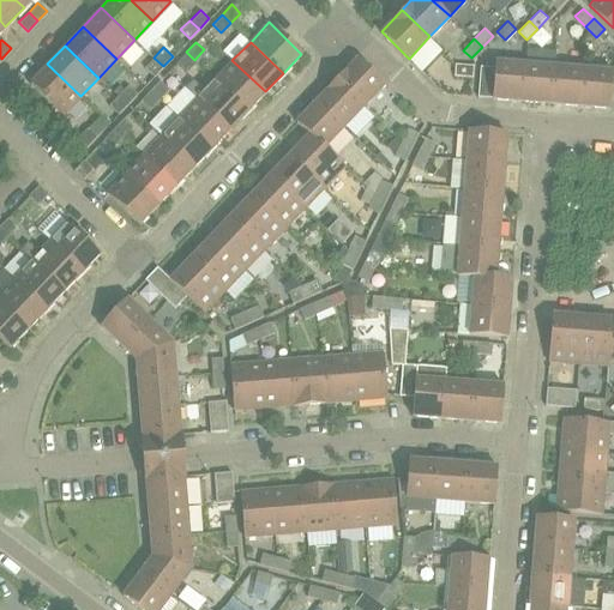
[(185,70),(194,60),(186,52),(176,61),(185,70)]
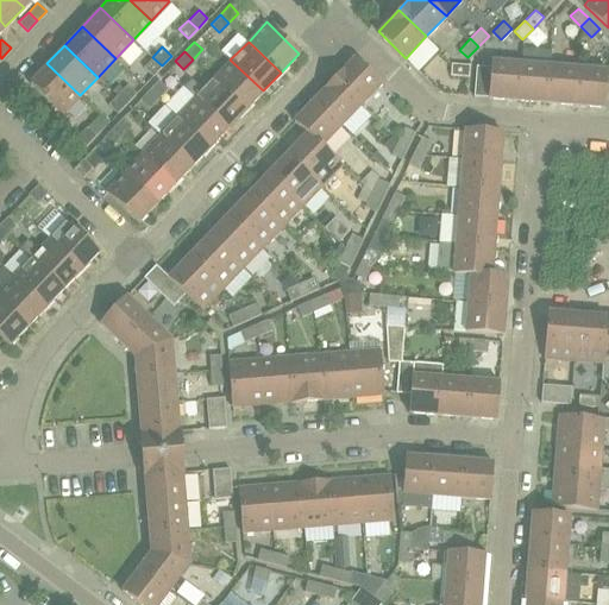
[(355,56),(333,77),(360,104),(381,82),(355,56)]
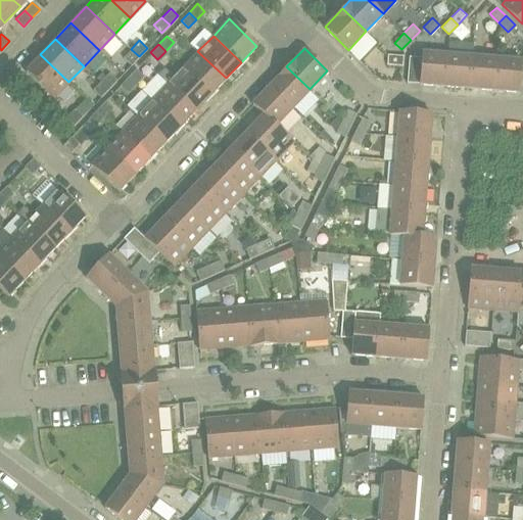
[(131,64),(139,56),(131,49),(123,56),(131,64)]
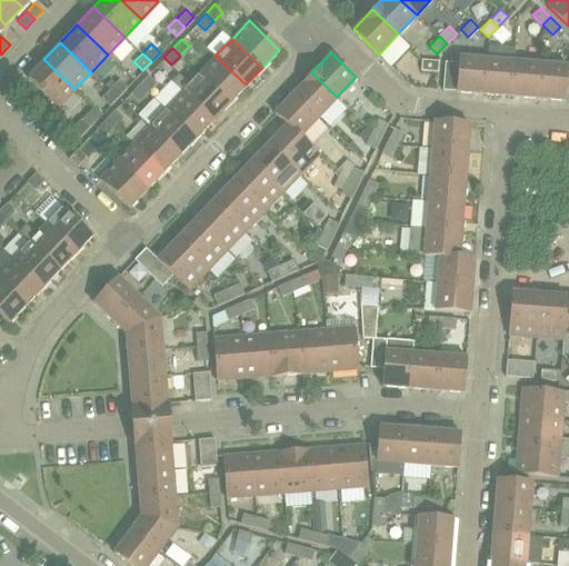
[(456,90),(473,91),(477,56),(459,55),(458,61),(445,60),(442,88),(456,89),(456,90)]
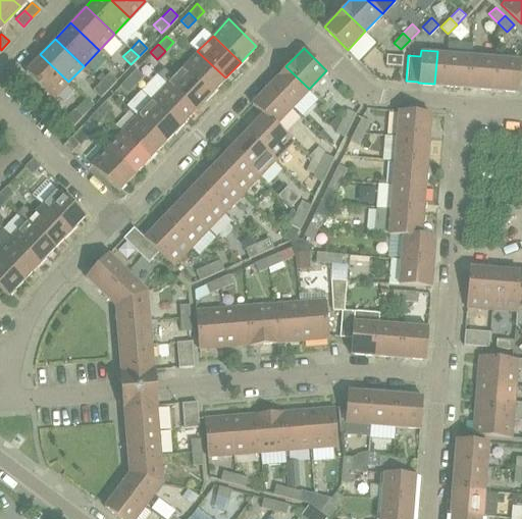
[(197,51),(181,67),(210,94),(225,78),(197,51)]
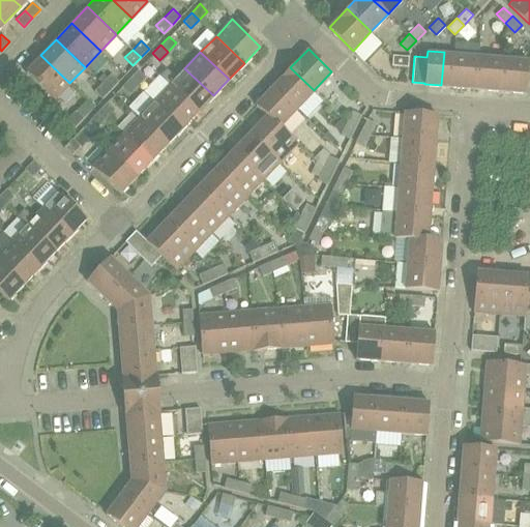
[(441,85),(469,88),(471,55),(444,52),(441,85)]
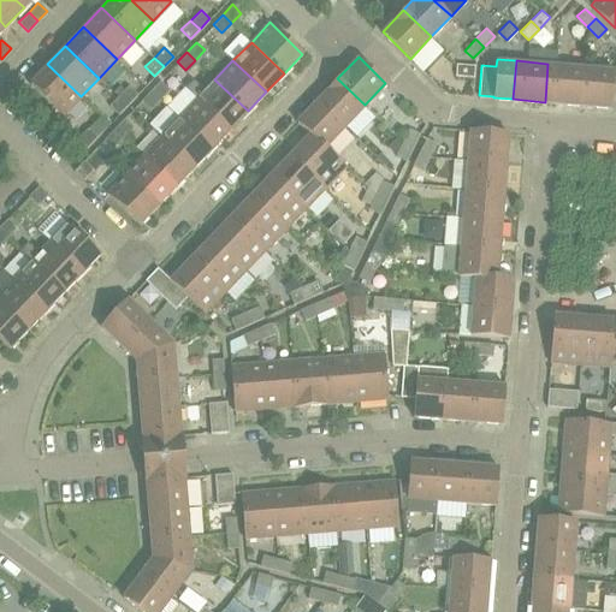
[(455,75),(473,76),(474,65),(456,63),(455,75)]
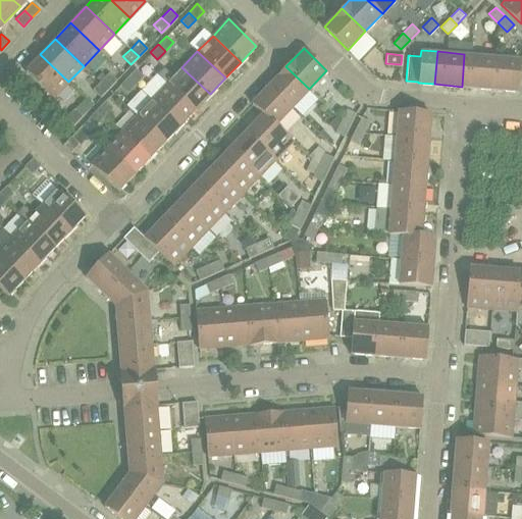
[(24,70),(53,98),(68,82),(40,54),(24,70)]
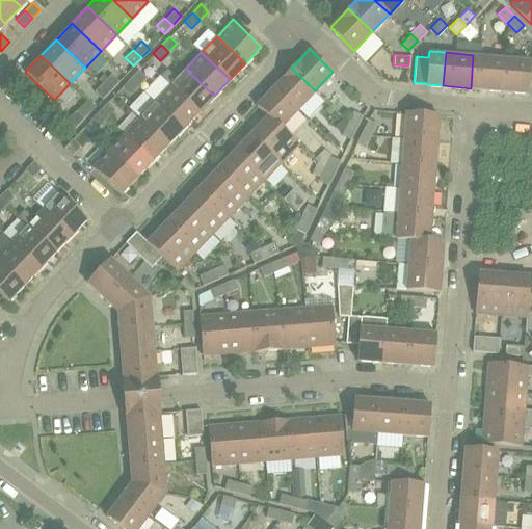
[(471,88),(499,90),(501,57),(473,55),(471,88)]
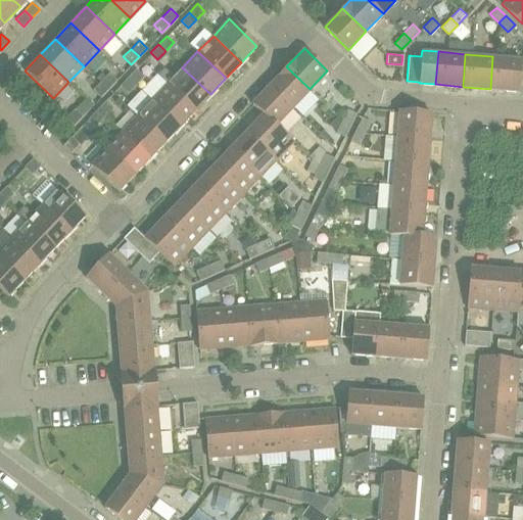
[(518,91),(521,58),(492,56),(490,89),(518,91)]
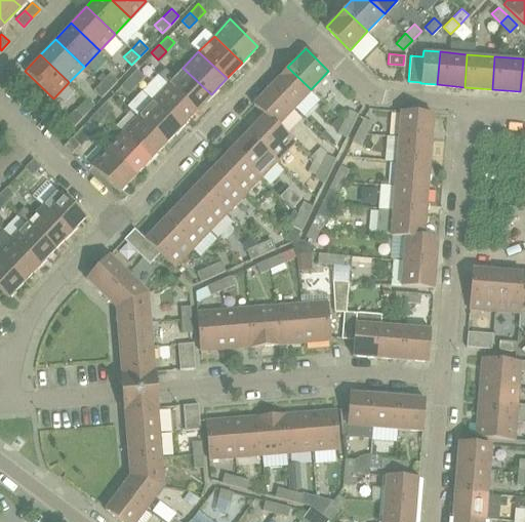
[(287,67),(271,84),(294,107),(311,89),(287,67)]
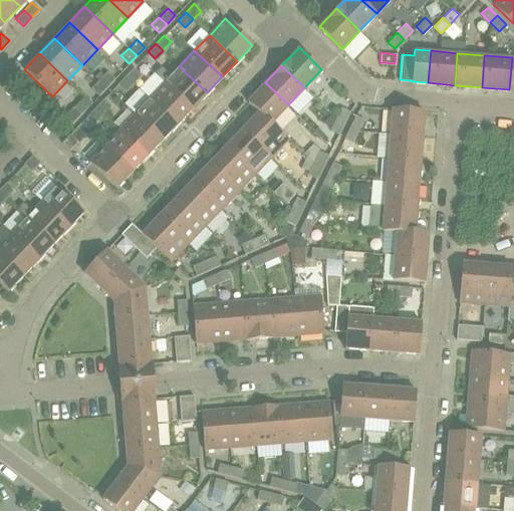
[(134,66),(125,74),(134,82),(141,73),(134,66)]
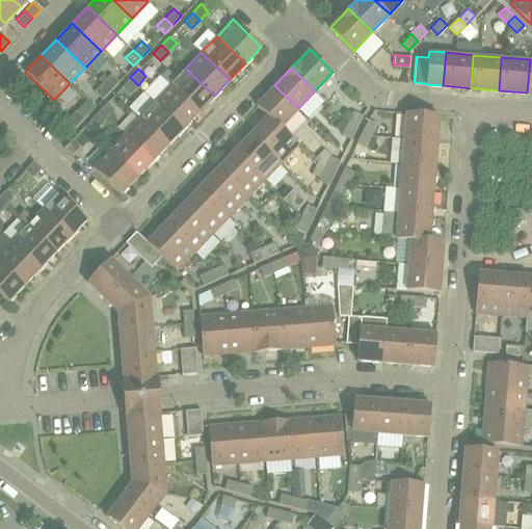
[(185,69),(169,84),(198,112),(214,96),(185,69)]
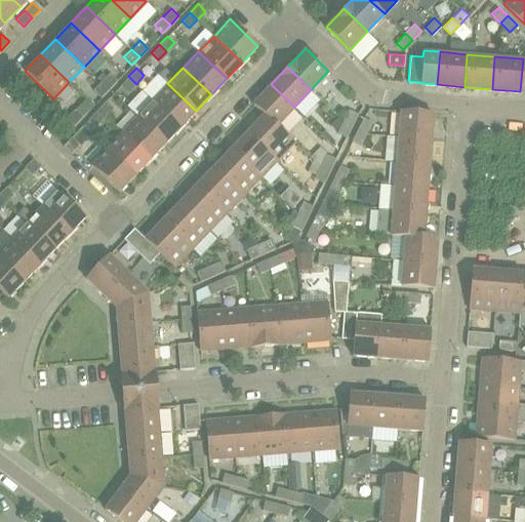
[(109,72),(101,80),(109,88),(117,80),(109,72)]
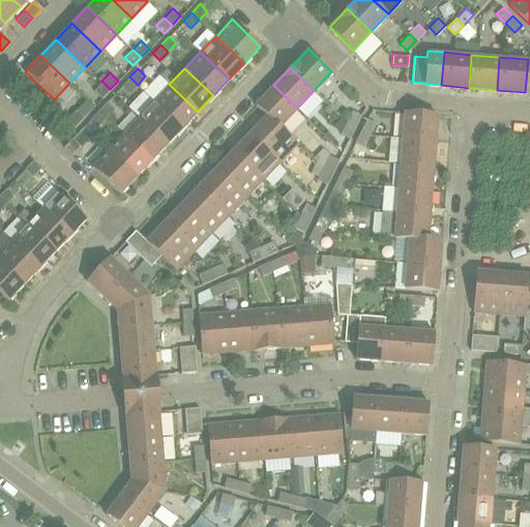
[(129,77),(121,86),(129,93),(138,85),(129,77)]
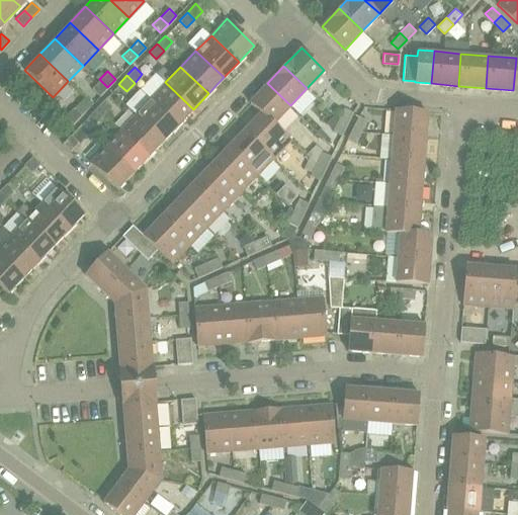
[(91,88),(99,95),(107,87),(99,79),(91,88)]
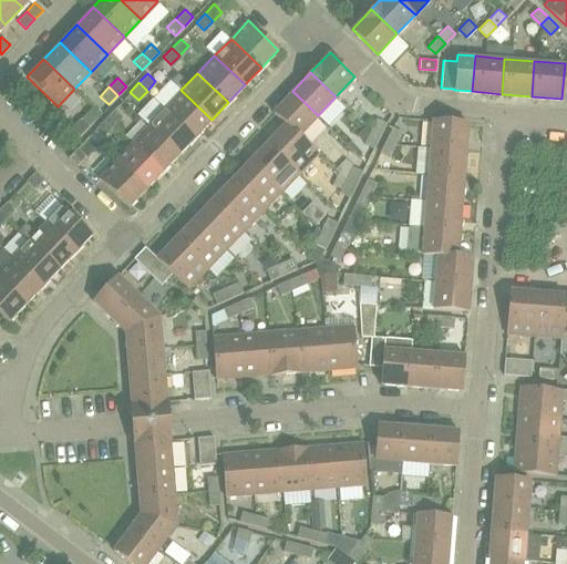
[(181,90),(164,108),(195,136),(212,120),(181,90)]
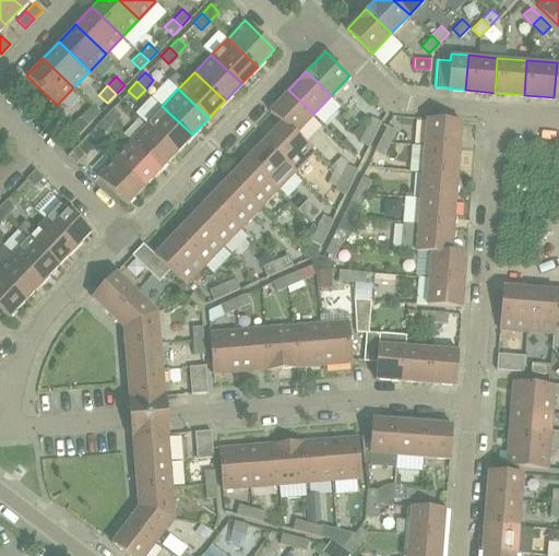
[(270,109),(281,121),(294,133),(313,114),(288,90),(270,109)]
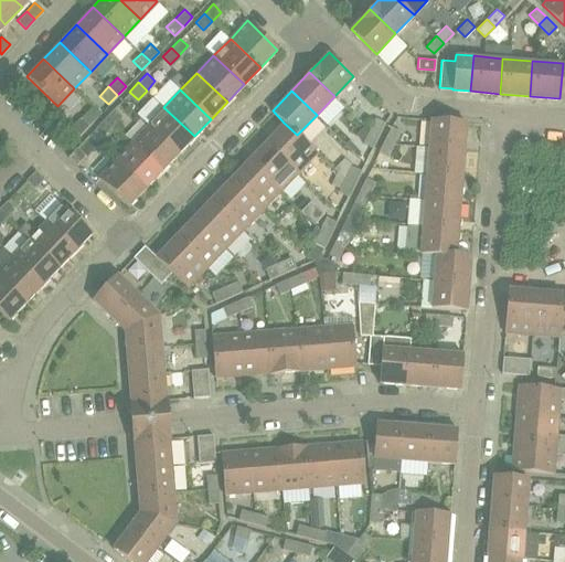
[(121,115),(114,107),(105,117),(114,125),(121,115)]
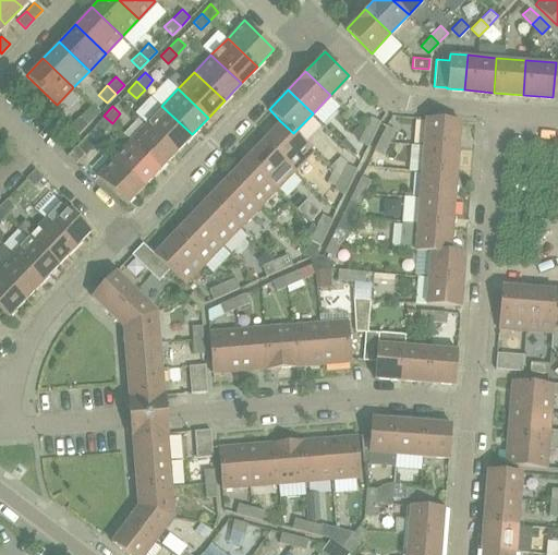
[(161,106),(145,123),(176,152),(192,134),(161,106)]
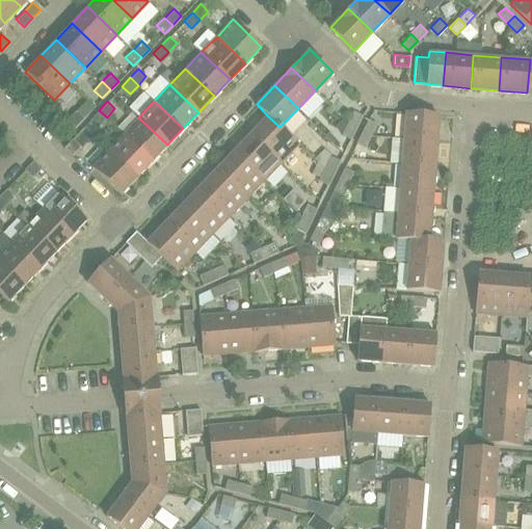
[(76,126),(84,117),(76,109),(67,118),(76,126)]
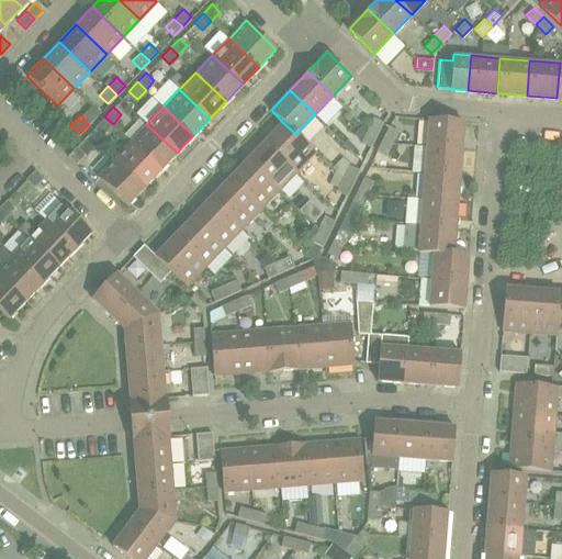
[(104,133),(113,124),(104,116),(96,125),(104,133)]
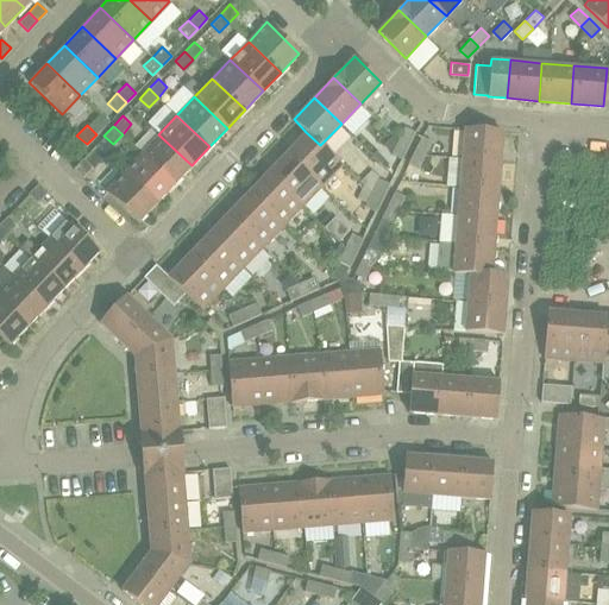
[(405,126),(397,139),(408,144),(414,131),(405,126)]
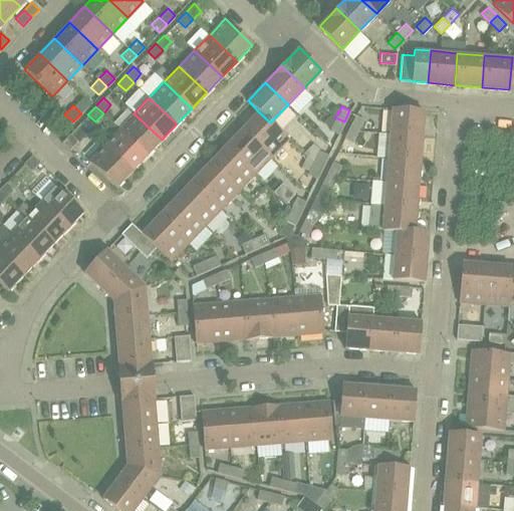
[(424,110),(392,107),(390,133),(422,135),(424,110)]
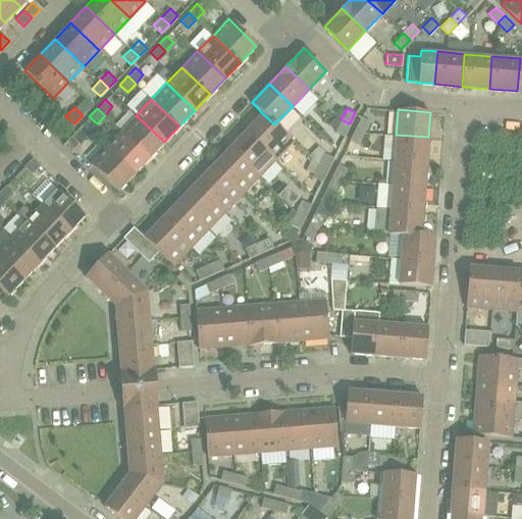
[(262,113),(245,131),(274,159),(292,141),(274,124),(262,113)]
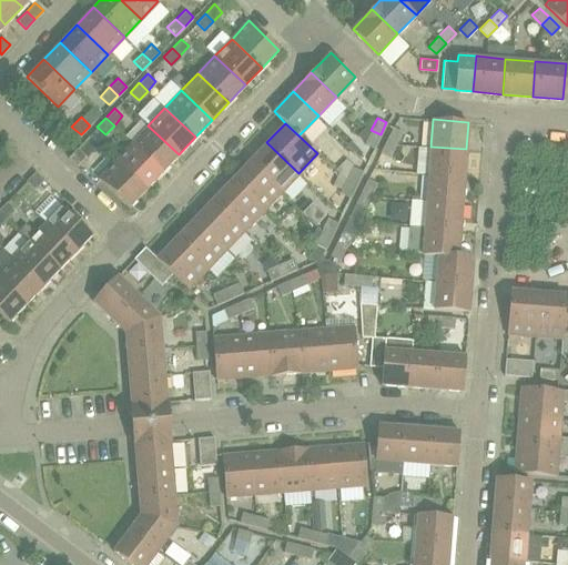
[(148,125),(131,142),(162,171),(179,154),(148,125)]
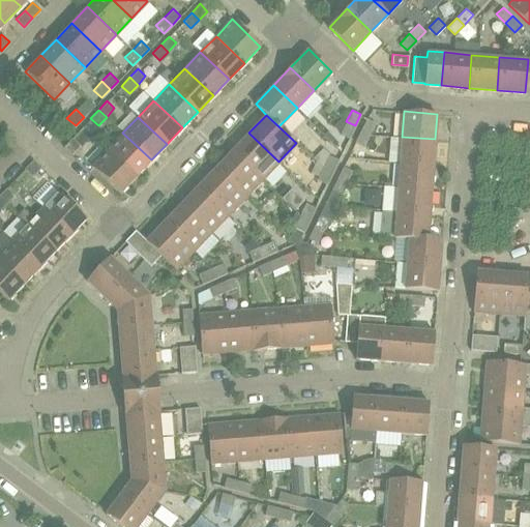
[(366,118),(361,129),(370,134),(376,122),(366,118)]
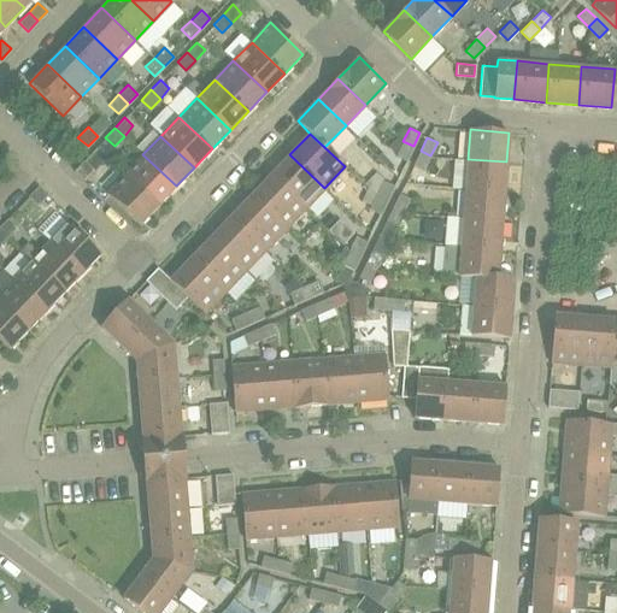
[(397,154),(406,159),(413,146),(403,141),(397,154)]
